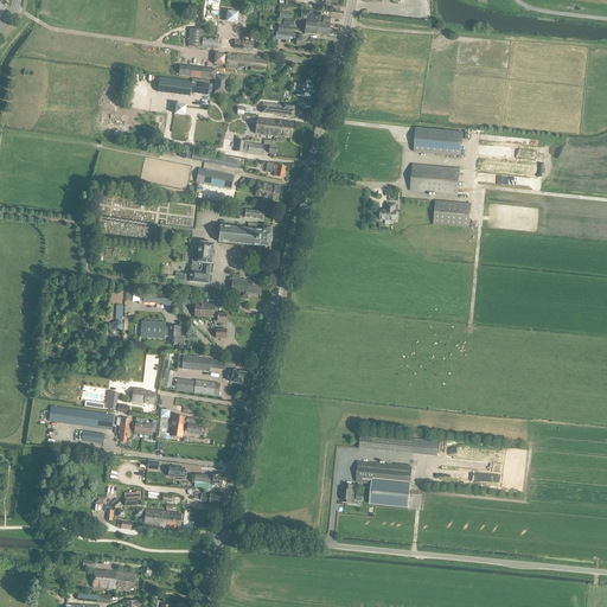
[(302,11),(301,19),(320,21),(321,12),(302,11)]
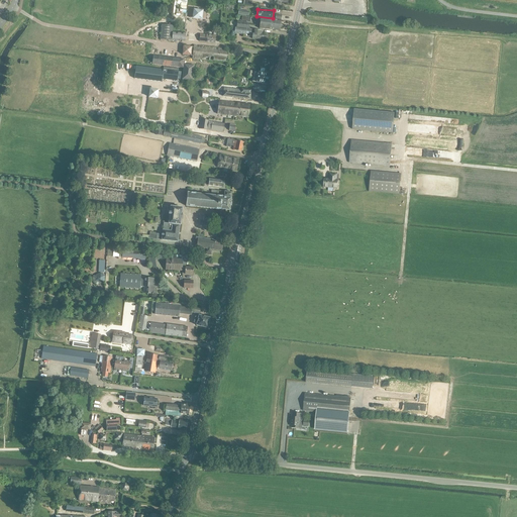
[(205,19),(206,12),(190,10),(189,17),(205,19)]
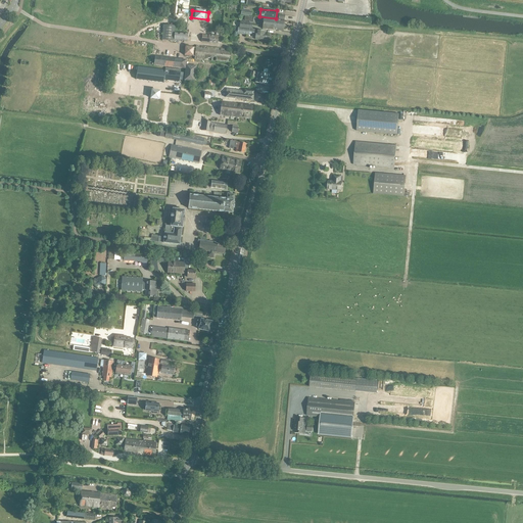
[(264,18),(263,29),(283,32),(285,16),(279,15),(279,20),(264,18)]
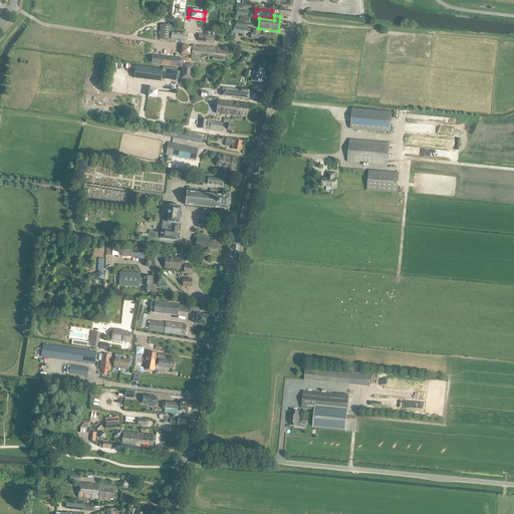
[(172,25),(161,24),(160,39),(171,41),(171,40),(184,41),(185,32),(172,32),(172,25)]
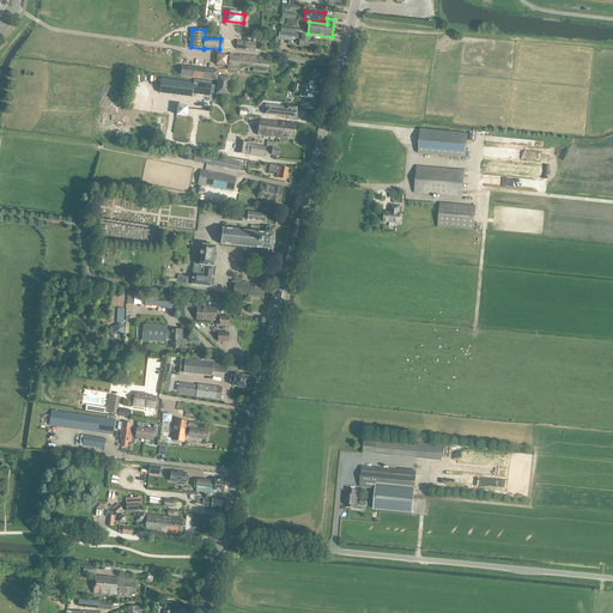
[(301,40),(299,46),(315,47),(316,42),(309,41),(310,37),(301,36),(296,34),(292,34),(292,35),(279,32),(278,40),(292,41),(292,38),(301,40)]
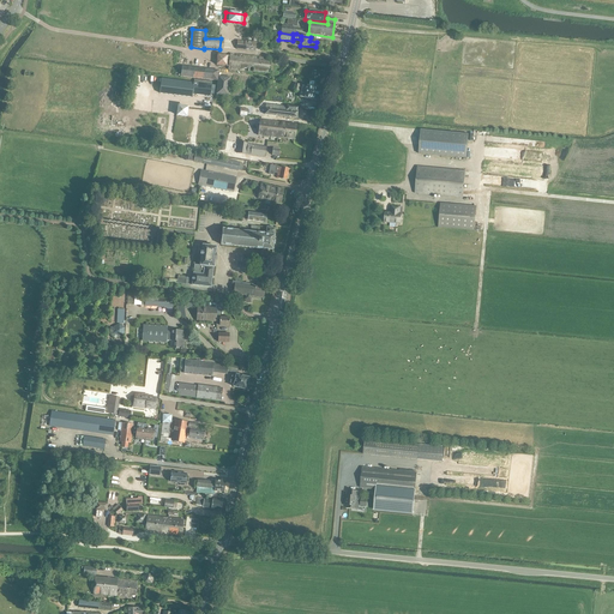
[(238,41),(236,49),(256,52),(257,42),(238,41)]
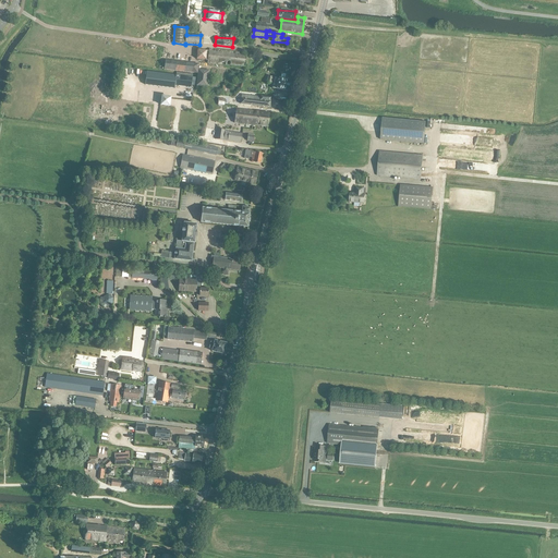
[(230,65),(245,67),(246,52),(209,48),(208,51),(207,50),(197,50),(196,59),(208,60),(207,63),(230,65)]
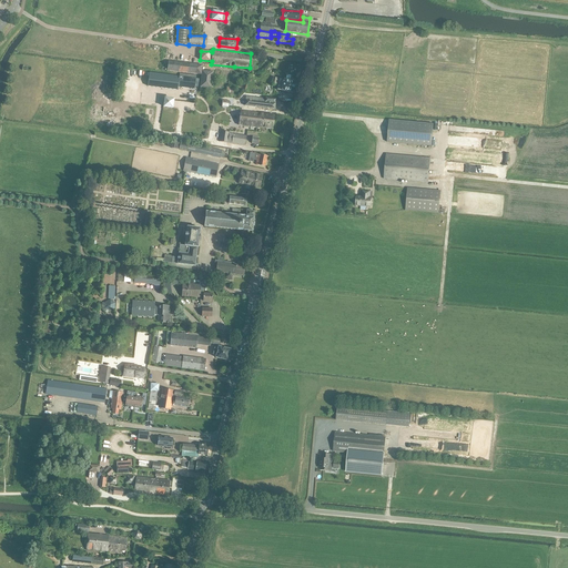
[(203,66),(169,61),(168,71),(201,74),(203,66)]
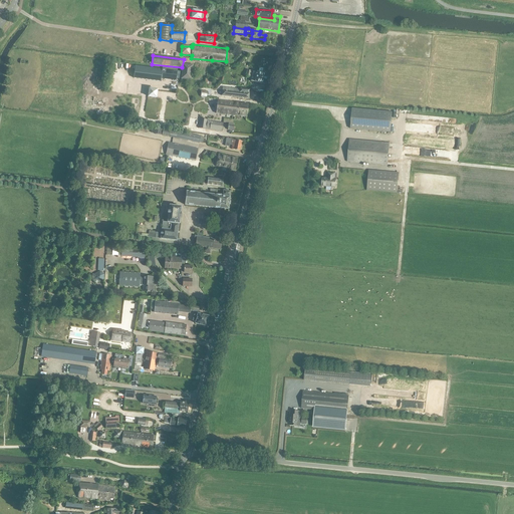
[(182,78),(191,80),(193,65),(183,64),(182,78)]
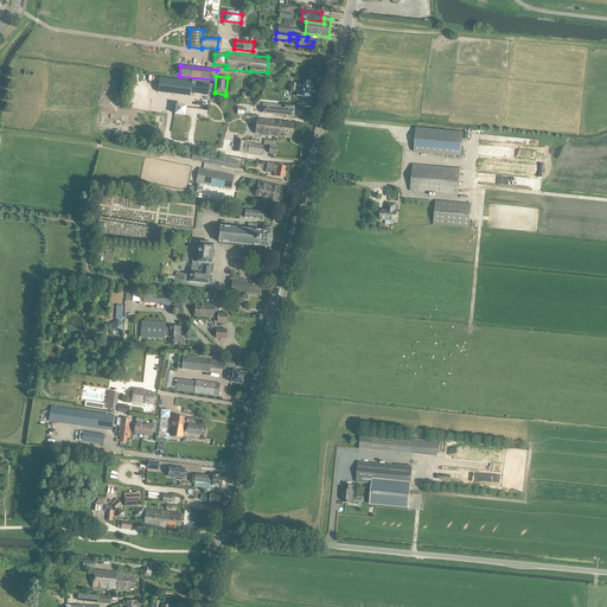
[(210,84),(210,81),(192,78),(192,82),(160,77),(158,93),(190,96),(191,93),(208,95),(210,84)]
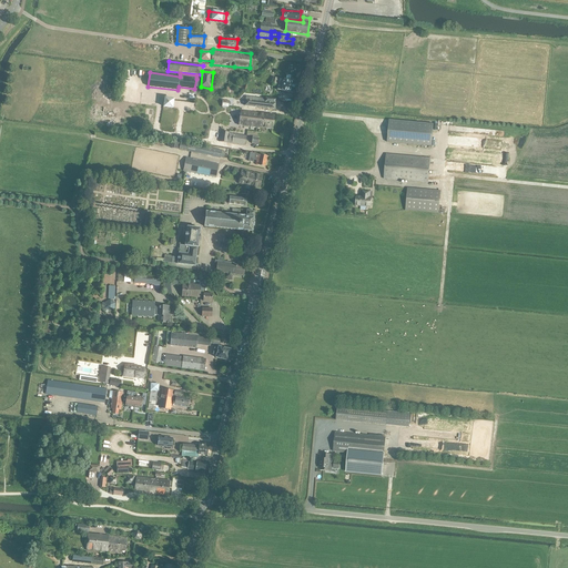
[(273,78),(272,84),(275,85),(275,89),(277,90),(282,91),(293,93),(295,82),(294,82),(295,80),(294,79),(292,79),(291,80),(291,81),(284,80),(273,78)]
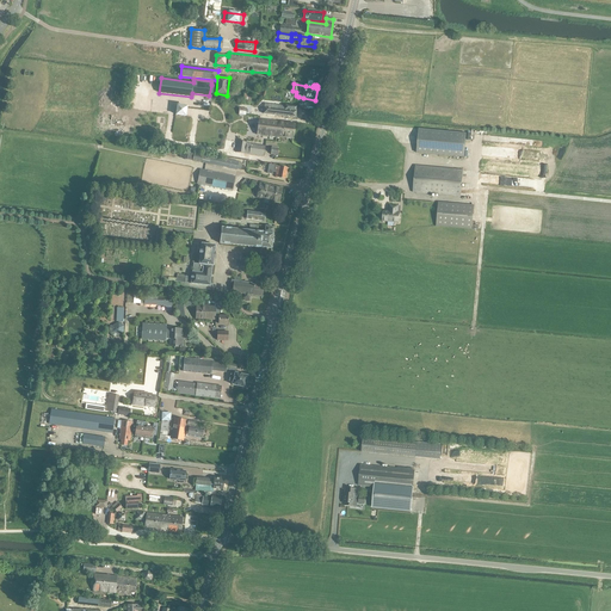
[(265,104),(264,113),(296,117),(297,106),(287,105),(284,105),(284,106),(265,104)]
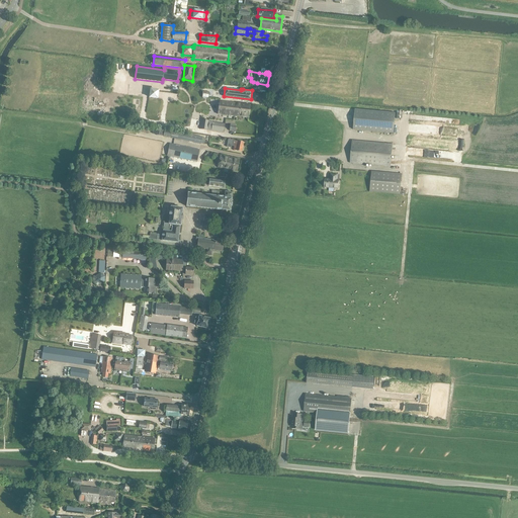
[(218,114),(234,116),(236,103),(220,101),(218,114)]
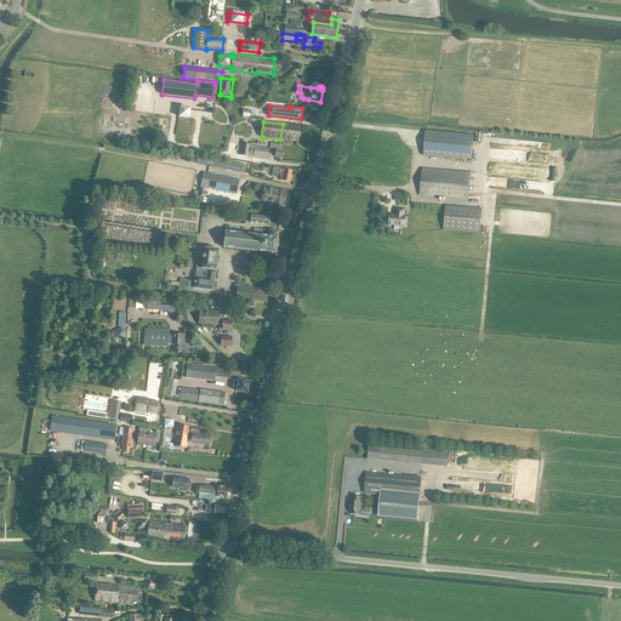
[(283,124),(280,140),(298,141),(300,125),(283,124)]
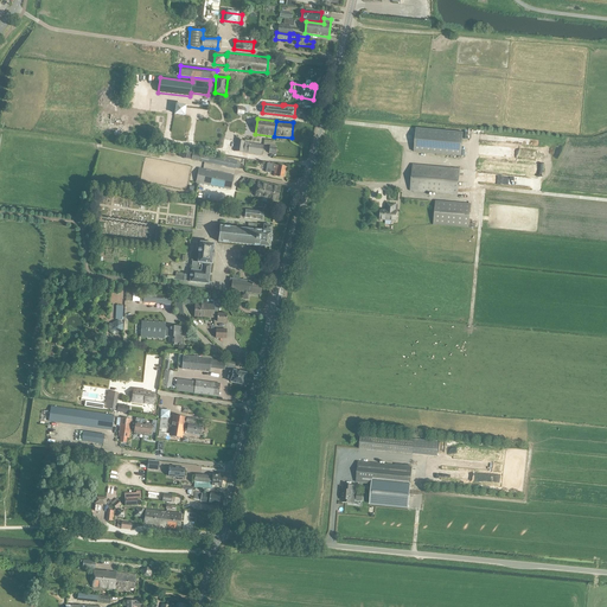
[(464,132),(416,128),(414,152),(461,155),(464,132)]
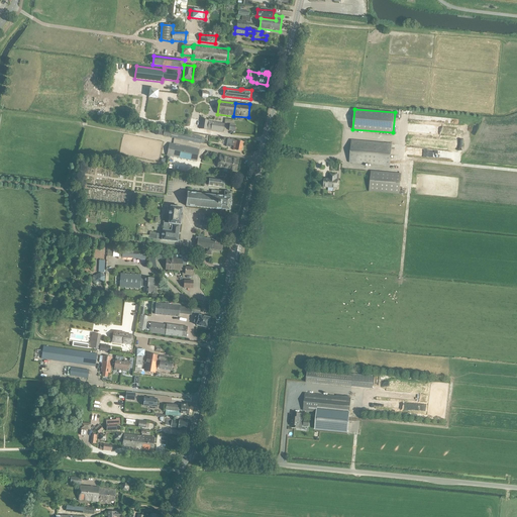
[(199,128),(199,129),(223,132),(225,124),(209,121),(201,119),(199,128)]
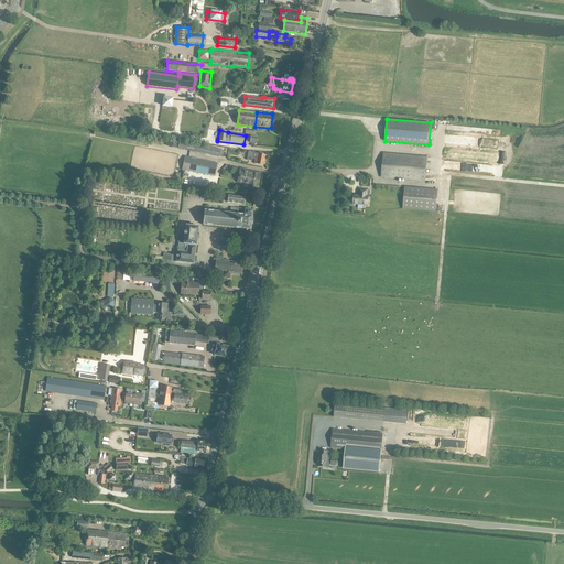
[(198,153),(199,144),(180,141),(174,140),(173,148),(177,149),(198,153)]
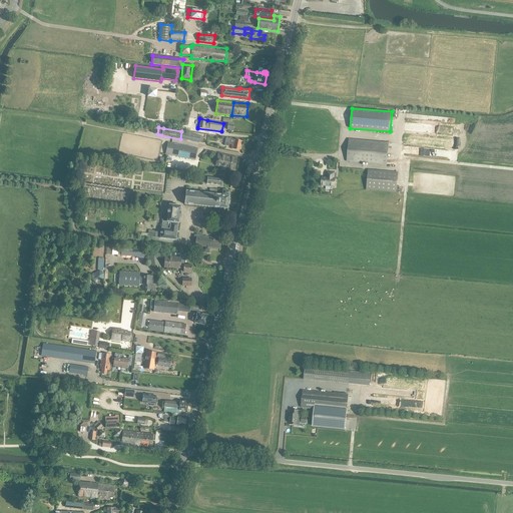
[(181,131),(180,139),(187,140),(188,133),(181,131)]
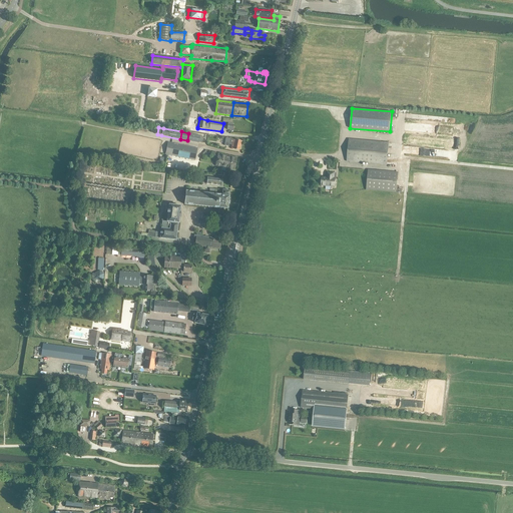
[(188,133),(187,140),(199,143),(199,142),(200,136),(200,135),(195,134),(188,133)]
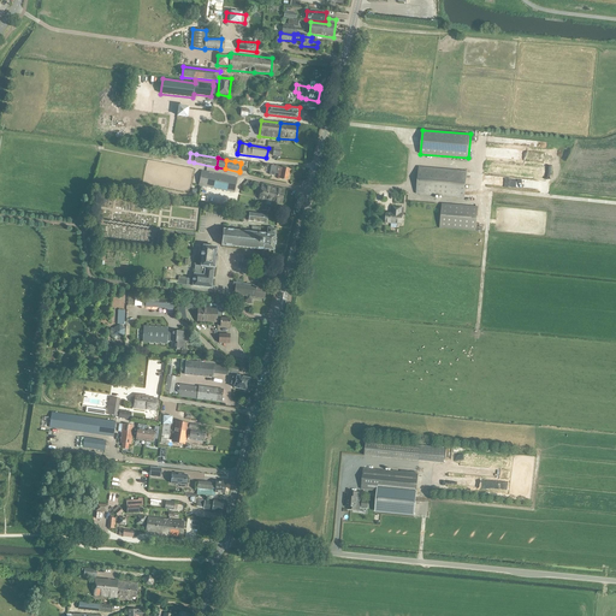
[(278,175),(278,179),(288,181),(290,170),(272,166),(270,175),(274,176),(276,173),(278,175)]
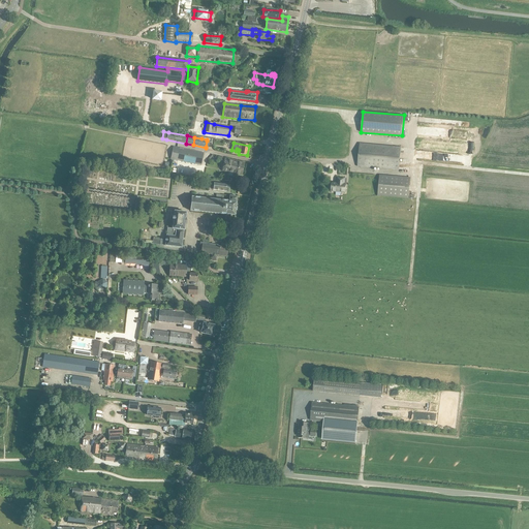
[(401,147),(360,144),(358,166),(399,169),(401,147)]
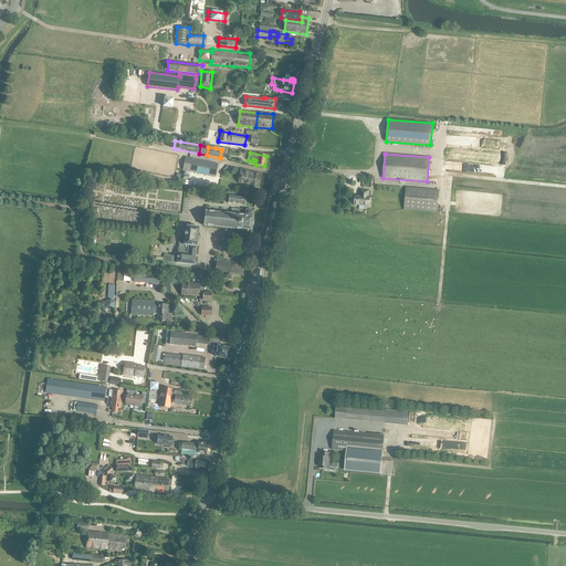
[(186,157),(182,170),(189,171),(191,158),(186,157)]
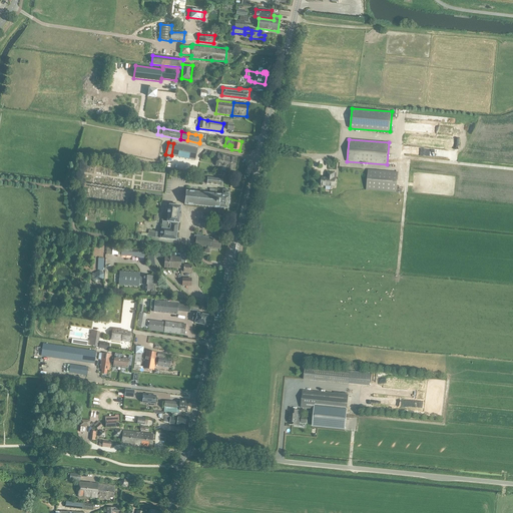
[(173,143),(171,155),(195,160),(197,148),(173,143)]
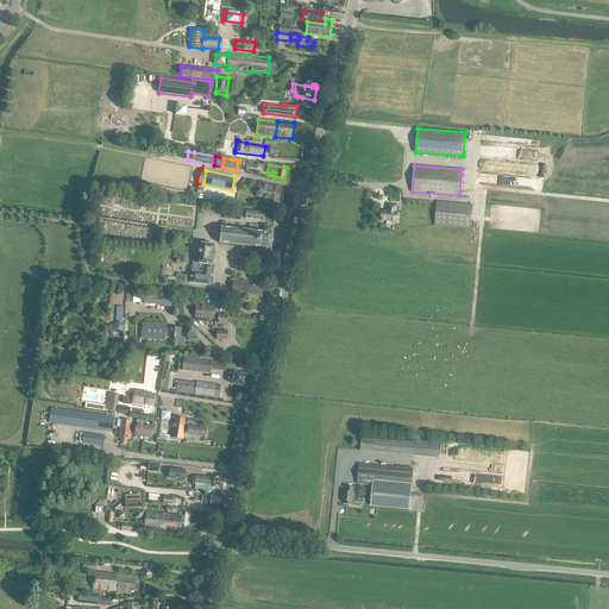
[(256,198),(269,200),(271,186),(259,183),(256,198)]
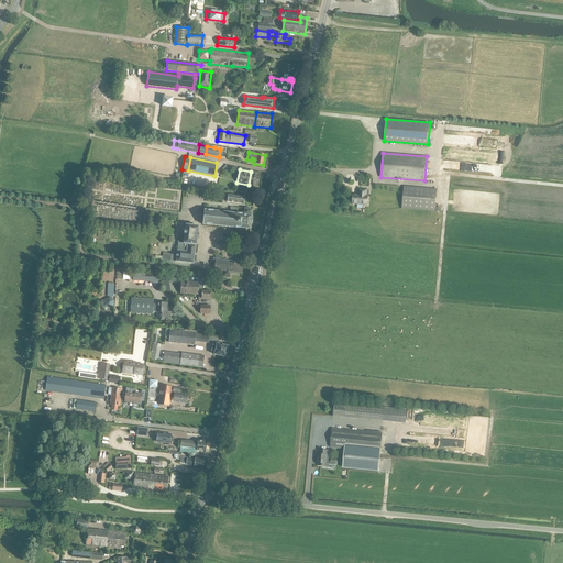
[(261,174),(251,172),(249,185),(257,187),(261,174)]
